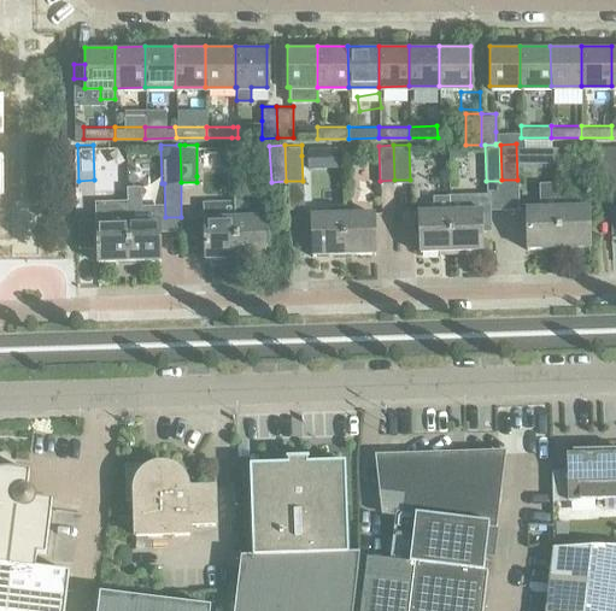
[(609,181),(606,145),(592,145),(593,181),(609,181)]
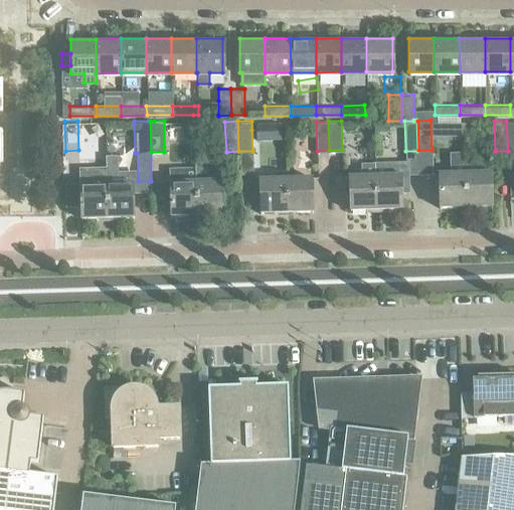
[(449,152),(450,170),(438,171),(439,204),(465,204),(464,161),(463,152),(449,152)]
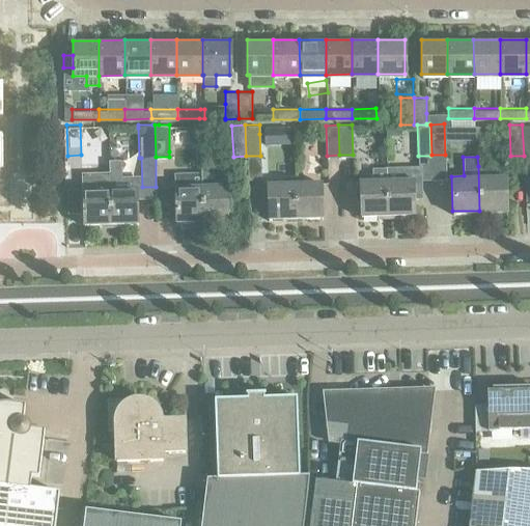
[(420,164),(386,166),(387,214),(415,213),(415,197),(421,196),(420,164)]
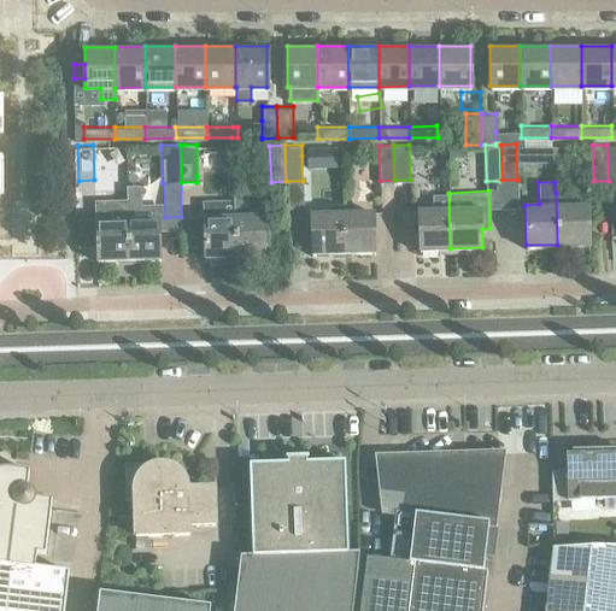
[(265,192),(234,193),(234,198),(235,254),(265,253),(267,253),(265,213),(265,192)]
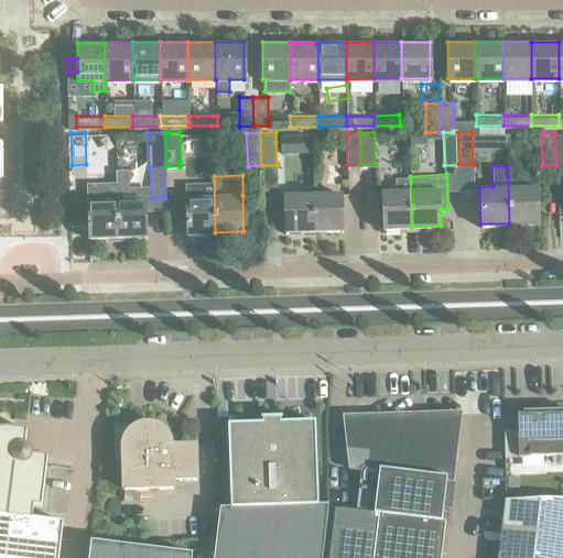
[(396,189),(381,190),(382,228),(411,227),(410,176),(394,177),(396,188),(396,189)]
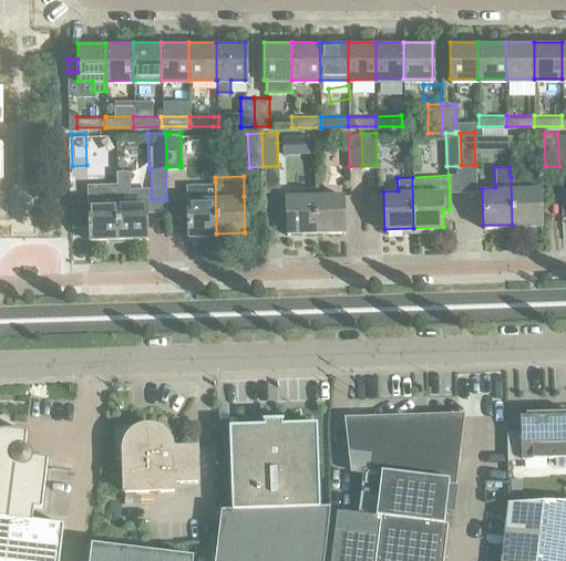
[(524,186),(523,177),(511,177),(512,225),(541,224),(539,186),(524,186)]
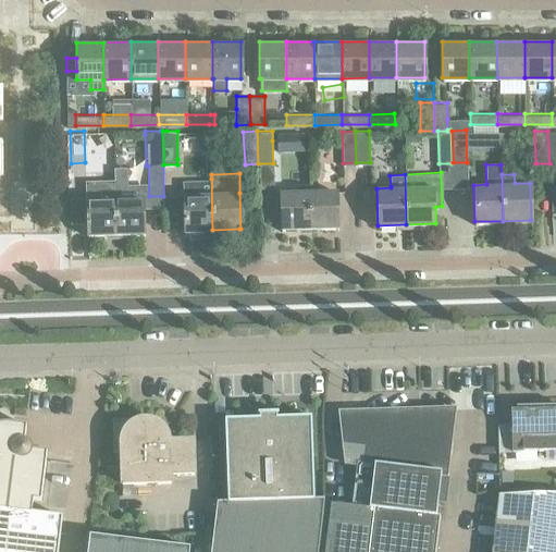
[(211,179),(183,180),(183,193),(184,231),(212,230),(211,179)]
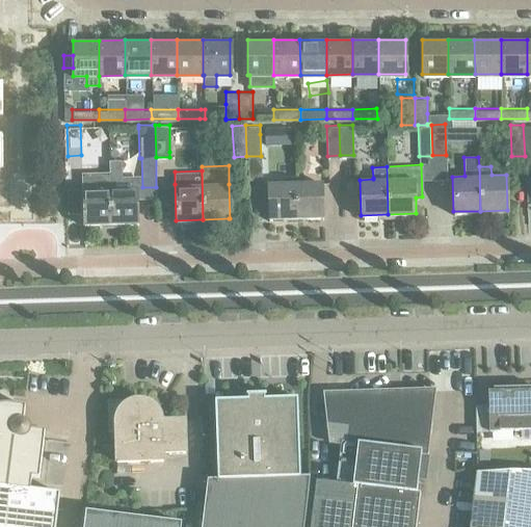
[(108,176),(108,173),(82,174),(83,224),(110,222),(108,176)]
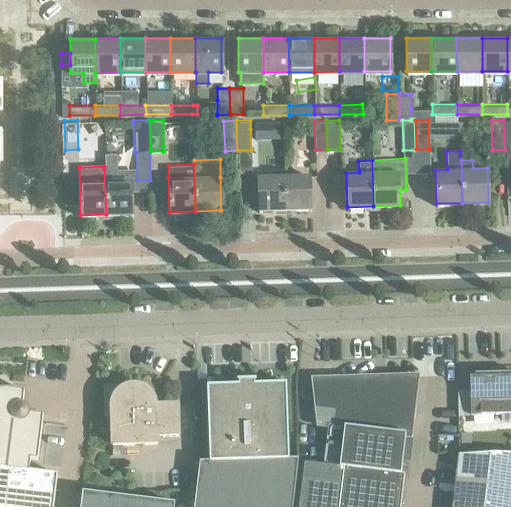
[(272,169),(272,174),(257,175),(258,208),(283,208),(282,174),(283,174),(283,168),(272,169)]
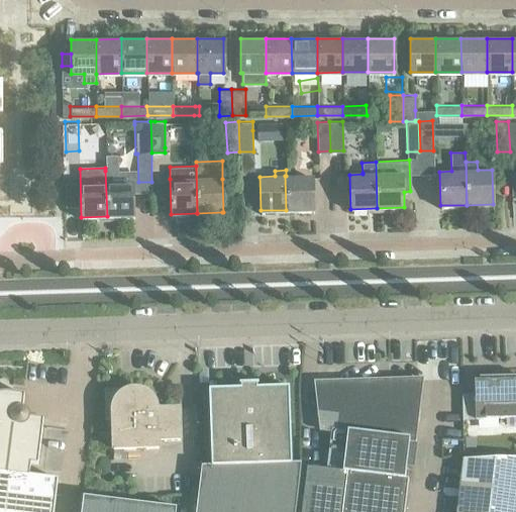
[(118,172),(105,173),(107,216),(133,215),(132,181),(118,182),(118,172)]
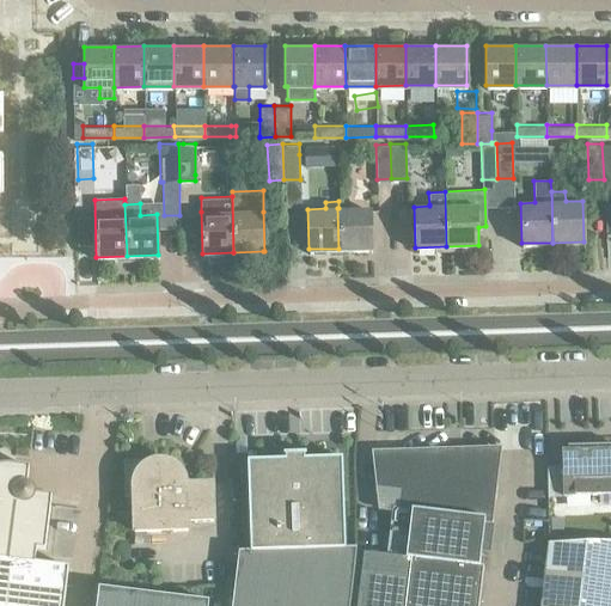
[(370,207),(338,208),(337,208),(338,249),(371,248),(370,207)]
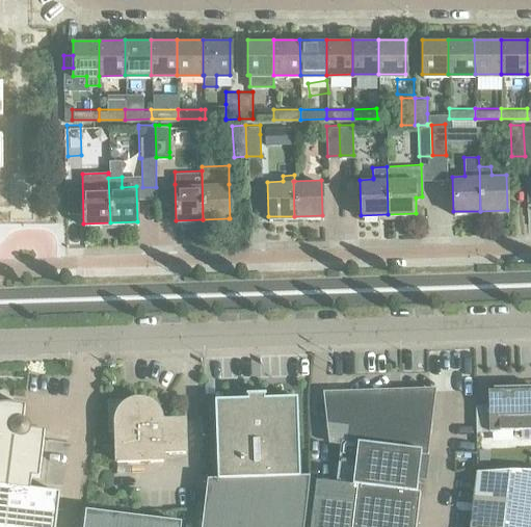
[(253,210),(257,232),(269,229),(265,208),(253,210)]
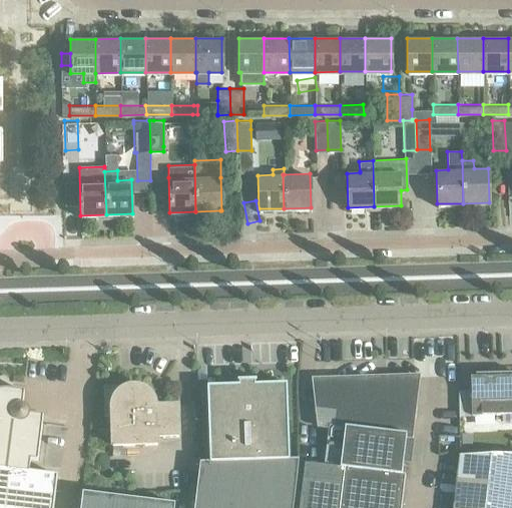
[(511,370),(474,371),(474,376),(470,376),(471,414),(511,412),(511,370)]
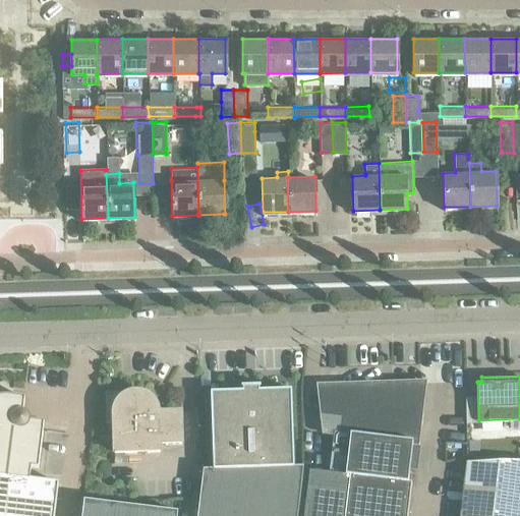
[(328,470),(308,468),(302,515),(405,515),(410,480),(407,479),(411,442),(415,442),(422,380),(318,384),(323,431),(333,432),(328,470)]
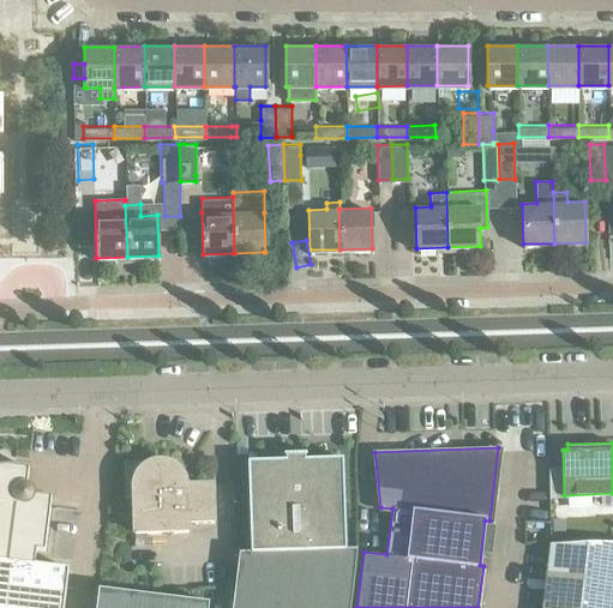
[(343,457),(247,459),(250,551),(280,549),(346,548),(343,457)]
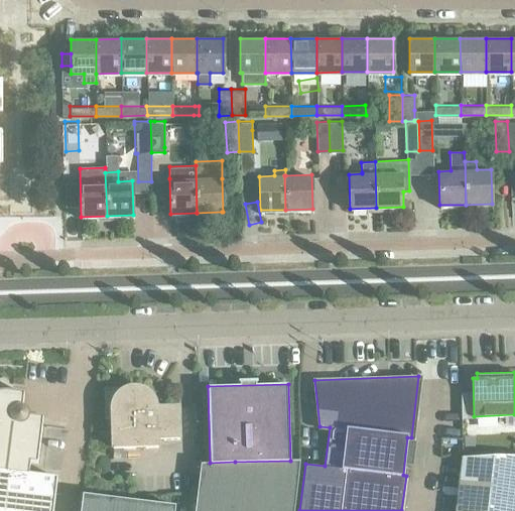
[(177,406),(151,407),(149,401),(145,396),(140,393),(134,391),(133,385),(103,386),(104,416),(111,416),(112,445),(157,444),(157,437),(178,436),(177,406)]
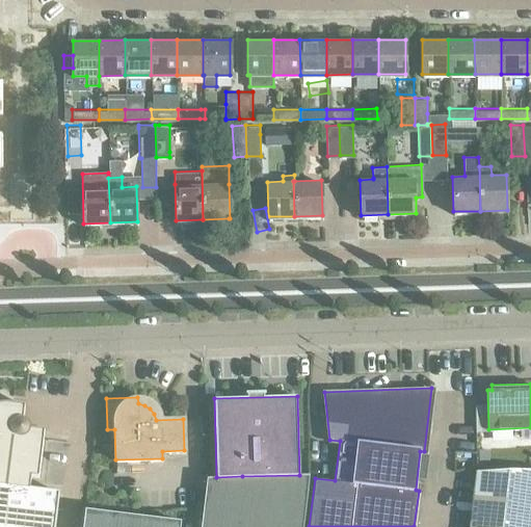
[(0,526),(54,526),(57,506),(48,505),(50,490),(29,486),(30,474),(37,475),(43,436),(35,435),(36,427),(28,426),(27,422),(24,419),(20,419),(16,420),(9,413),(10,412),(11,402),(7,402),(0,402),(0,526)]
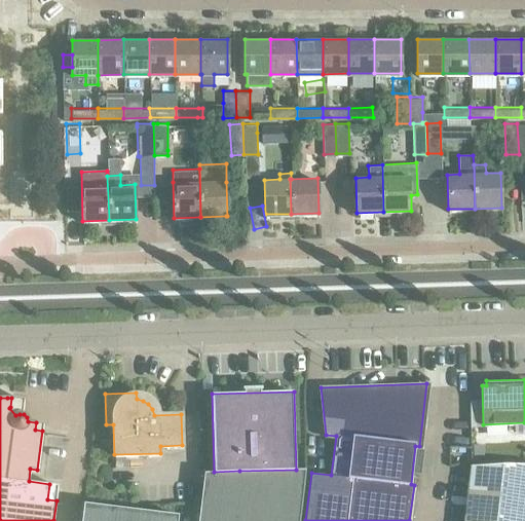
[(524,520),(524,461),(471,463),(463,520),(524,520)]
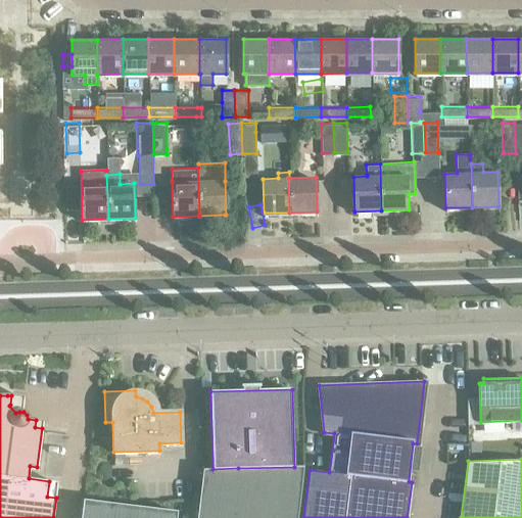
[(294,467),(238,468),(234,515),(235,517),(297,517),(303,466),(294,467)]
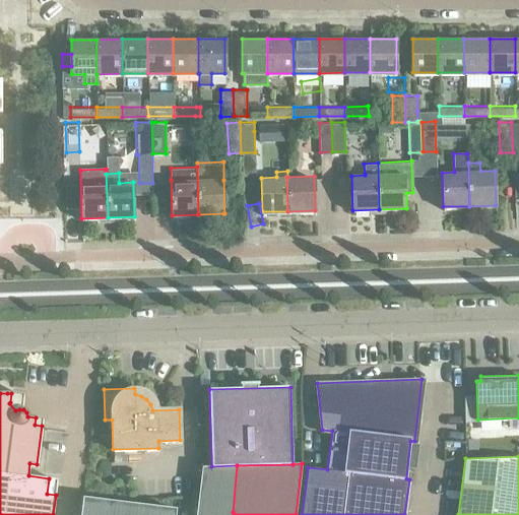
[(201,466),(198,495),(195,514),(234,514),(233,512),(237,465),(211,466),(201,466)]
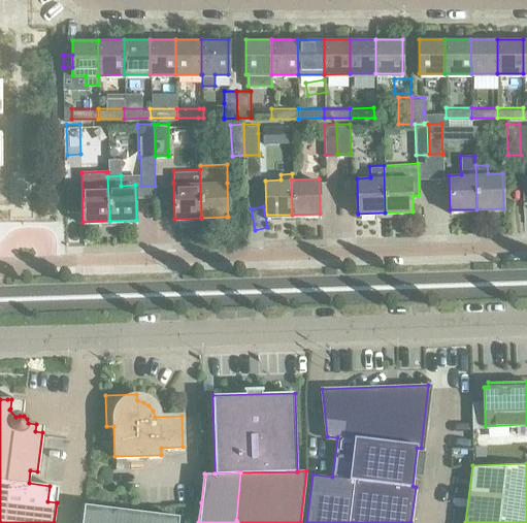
[(177,522),(178,517),(104,508),(84,505),(81,522),(177,522)]
